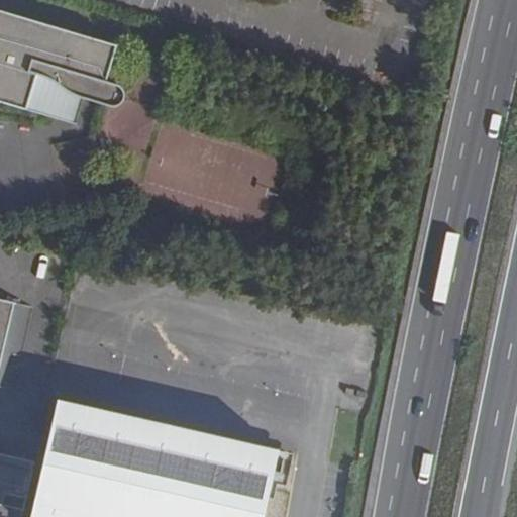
[(105,78),(114,41),(0,10),(0,108),(75,129),(83,100),(115,109),(120,93),(105,78)]
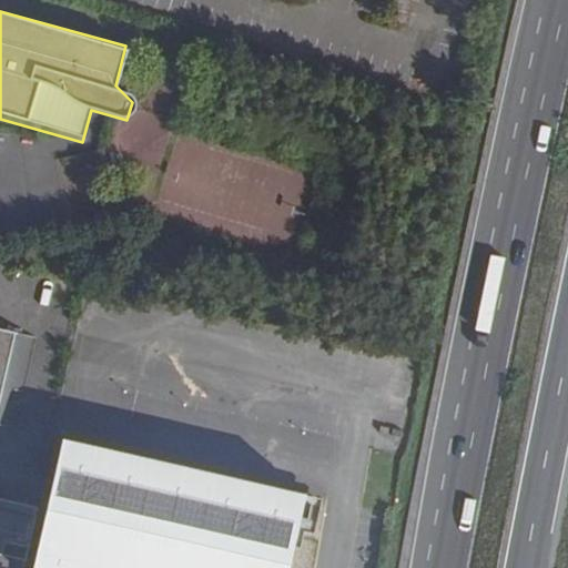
[(160,217),(292,253),(315,168),(183,132),(160,217)]
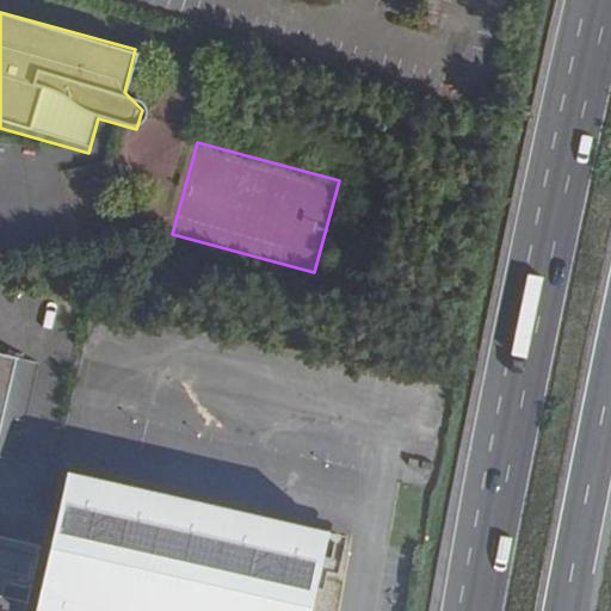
[(0,455),(16,460),(37,362),(0,352),(0,455)]
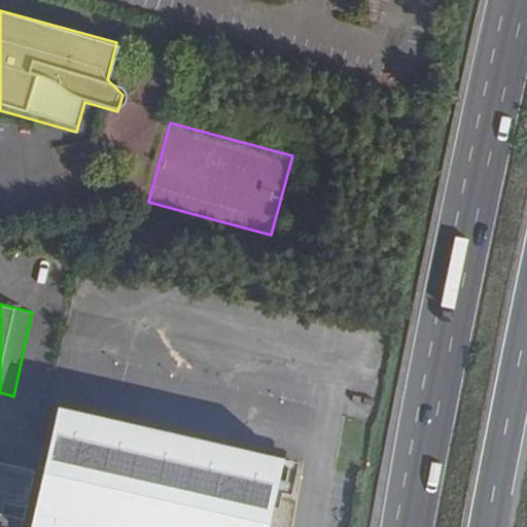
[(271,526),(286,457),(251,449),(124,422),(57,408),(32,526),(271,526)]
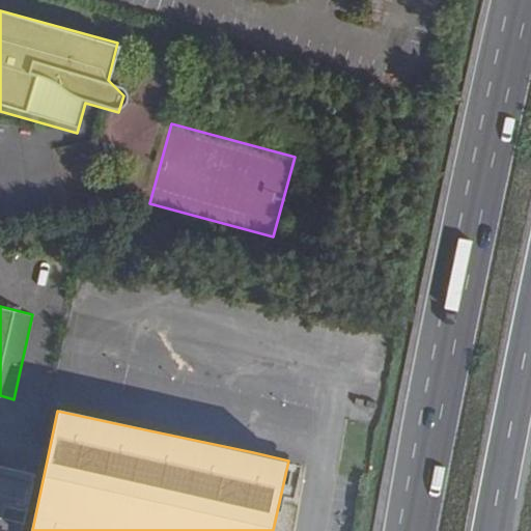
[(0,530),(24,530),(28,512),(36,472),(0,465),(0,530)]
